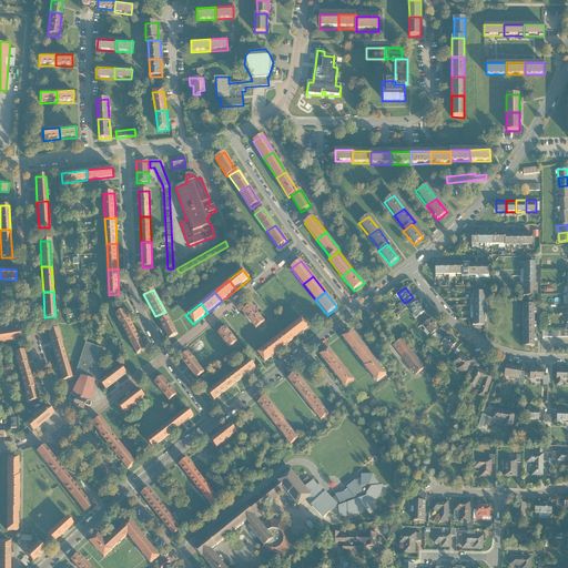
[(424,312),(416,303),(413,305),(408,308),(416,318),(424,312)]
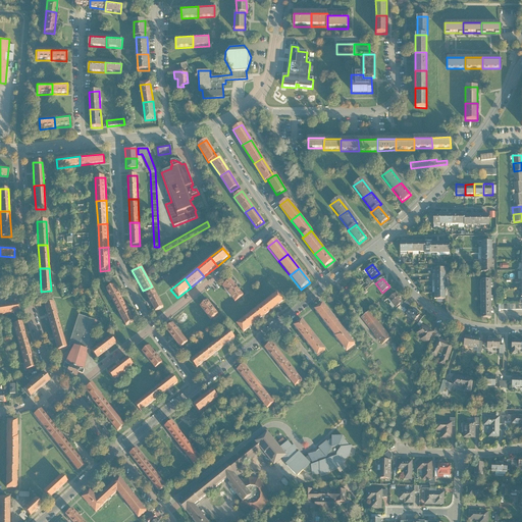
[(244,296),(230,280),(222,288),(235,303),(244,296)]
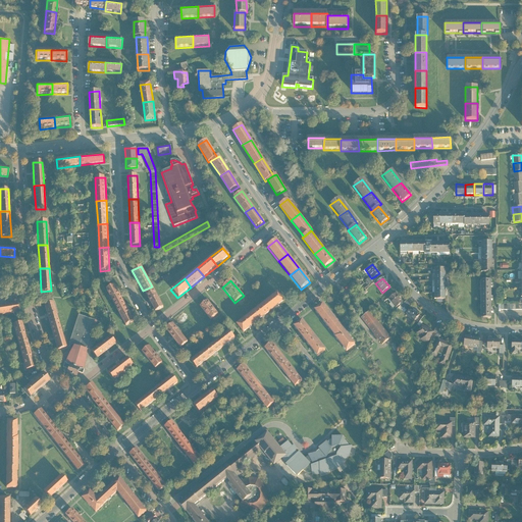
[(480,293),(491,293),(490,280),(480,280),(480,293)]
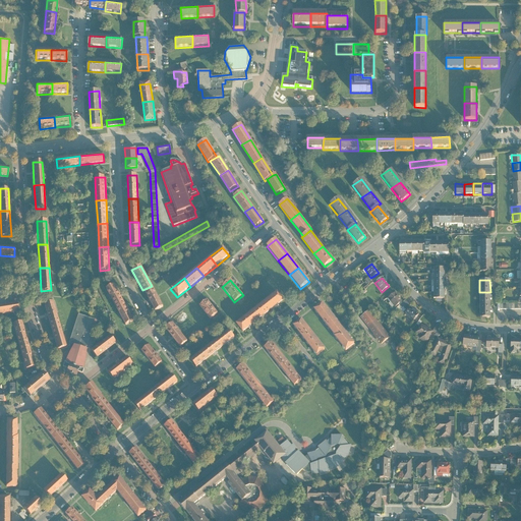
[(114,285),(106,289),(116,307),(124,302),(114,285)]
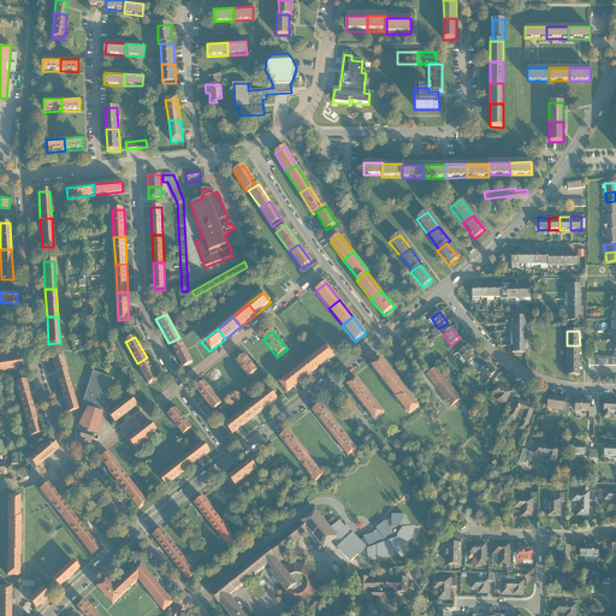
[(179,338),(169,343),(183,368),(193,362),(179,338)]
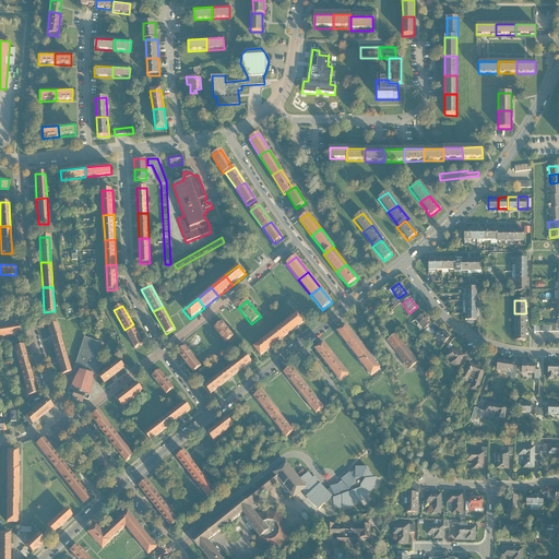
[(283,325),(292,334),(305,323),(297,313),(283,325)]
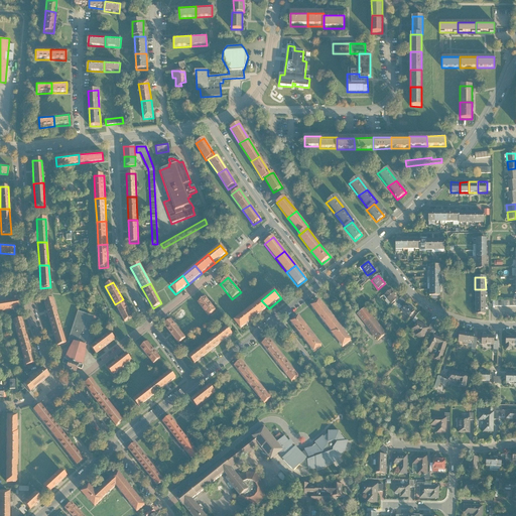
[(486,289),(475,289),(475,301),(486,301),(486,289)]
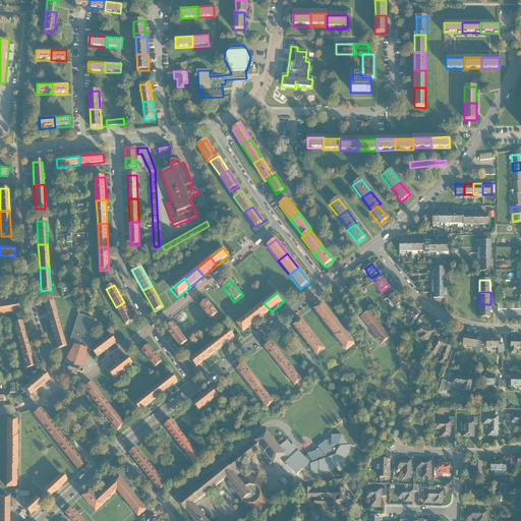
[(402,302),(395,293),(388,299),(395,307),(402,302)]
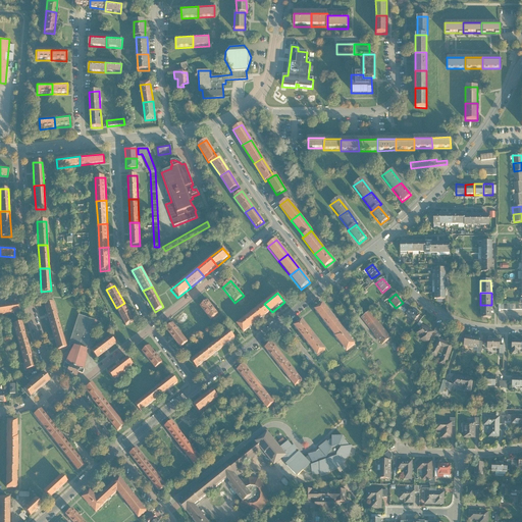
[(218,314),(207,301),(199,308),(210,321),(218,314)]
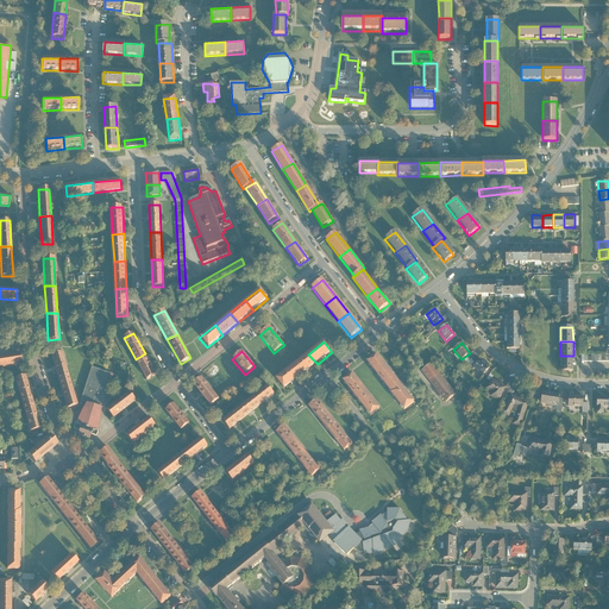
[(58,382),(69,380),(61,353),(50,356),(58,382)]
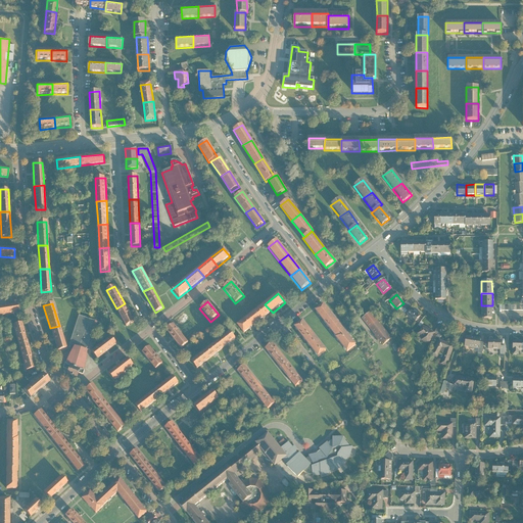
[(134,322),(125,303),(116,308),(126,326),(134,322)]
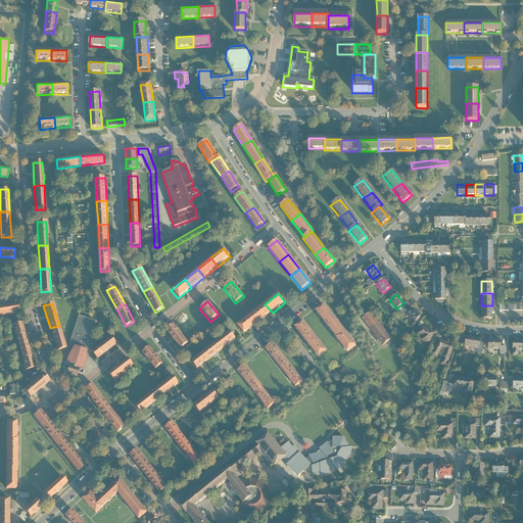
[(16,304),(0,306),(0,317),(17,314),(16,304)]
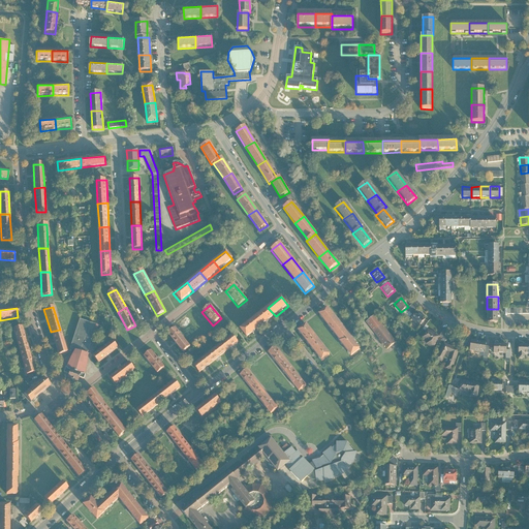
[(268,308),(254,318),(261,327),(276,316),(268,308)]
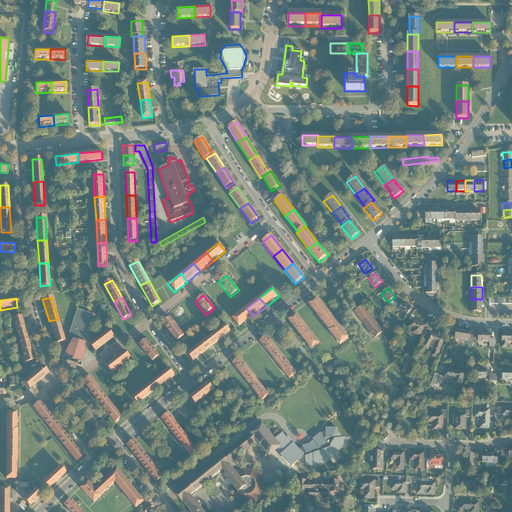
[(317,299),(309,305),(319,318),(327,311),(317,299)]
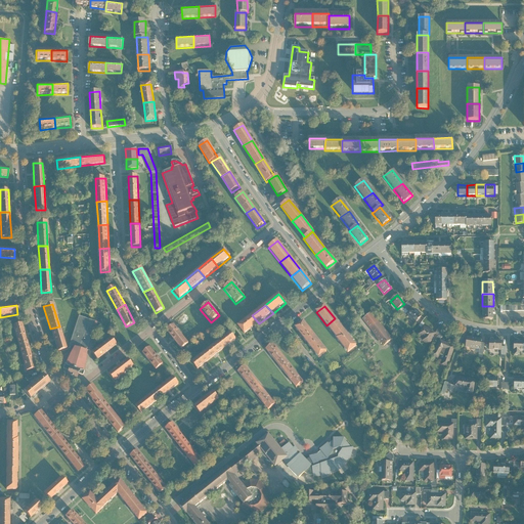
[(482,306),(482,319),(493,319),(493,306),(482,306)]
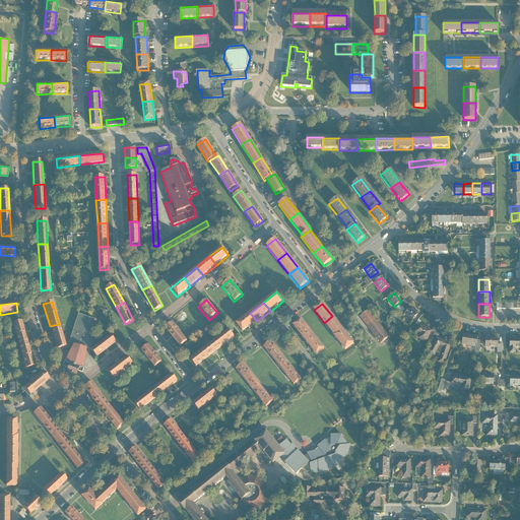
[(417,315),(409,308),(403,315),(412,321),(417,315)]
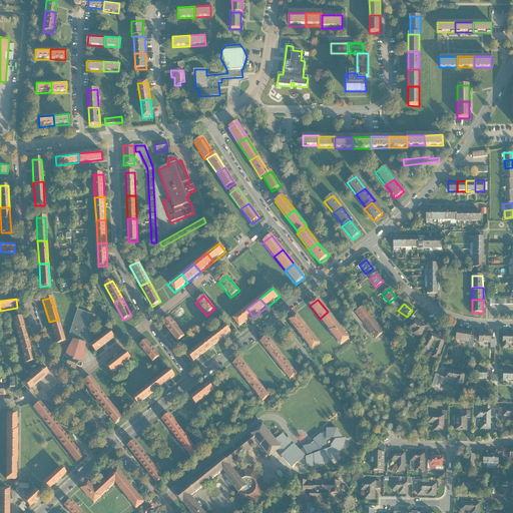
[(384,332),(363,307),(355,314),(375,339),(384,332)]
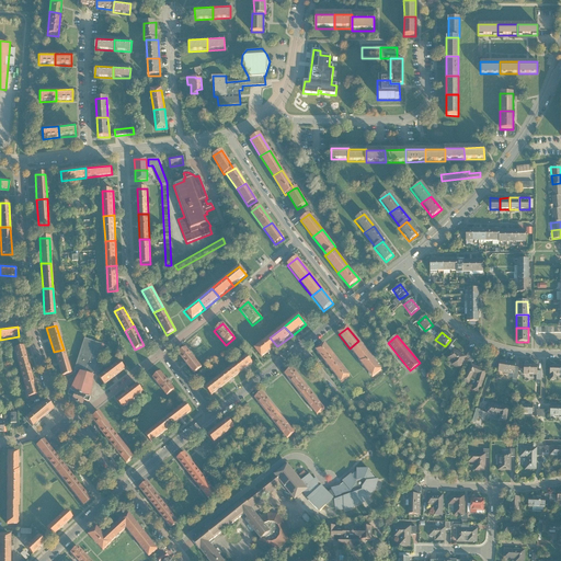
[(270,338),(253,350),(261,359),(277,346),(270,338)]
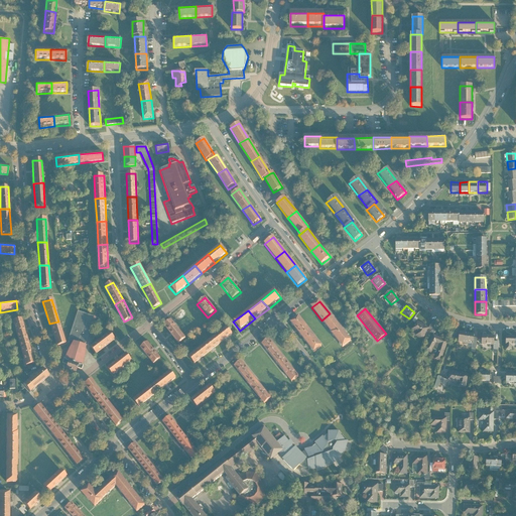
[(61,360),(59,365),(65,367),(63,370),(75,374),(76,371),(81,372),(82,367),(84,358),(85,346),(94,317),(77,312),(67,341),(69,342),(67,347),(69,348),(62,360),(61,360)]
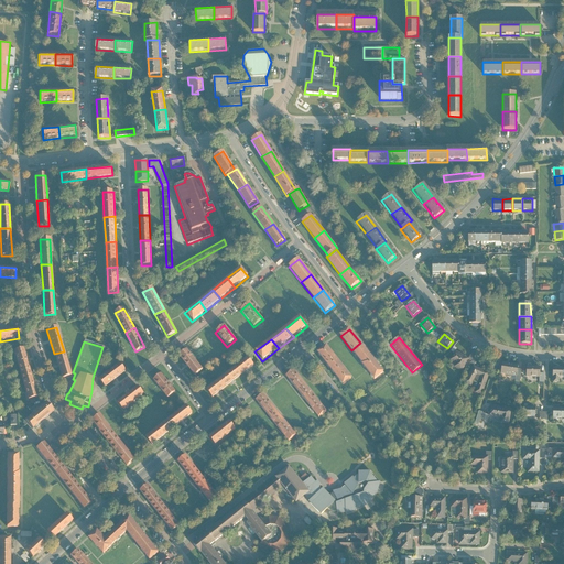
[(372,358),(360,343),(351,350),(362,365),(372,358)]
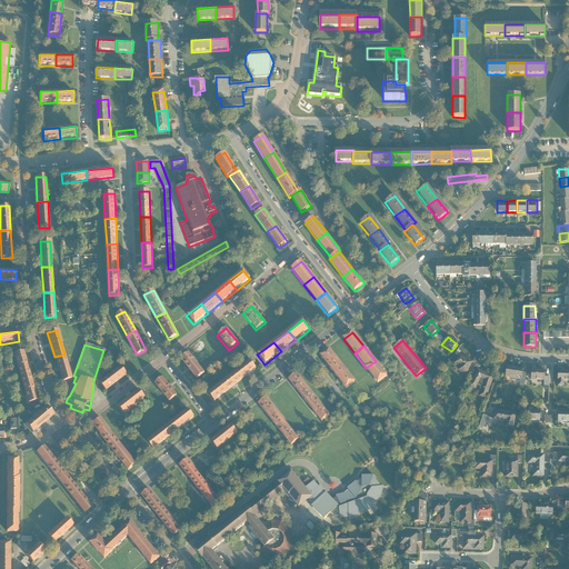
[(320,357),(333,373),(342,366),(330,350),(320,357)]
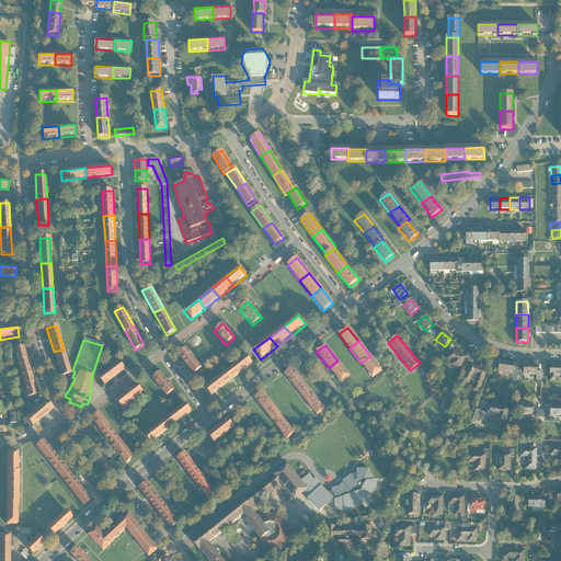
[(13,350),(20,374),(31,371),(23,347),(13,350)]
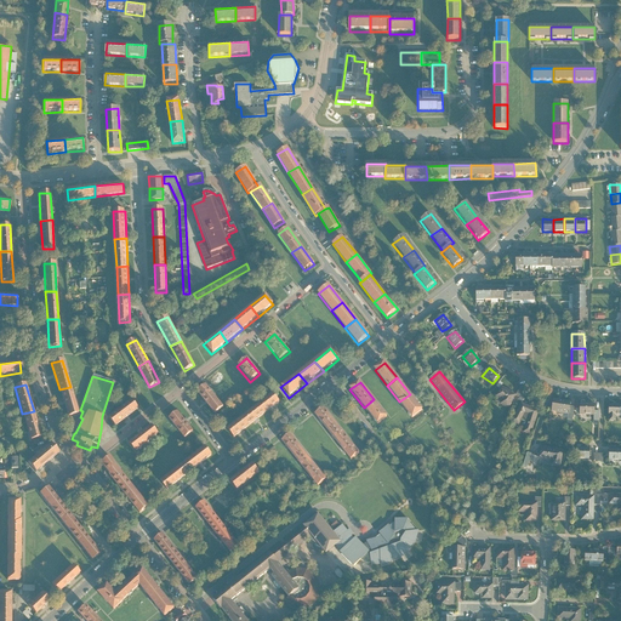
[(222,406),(205,386),(197,393),(214,414),(222,406)]
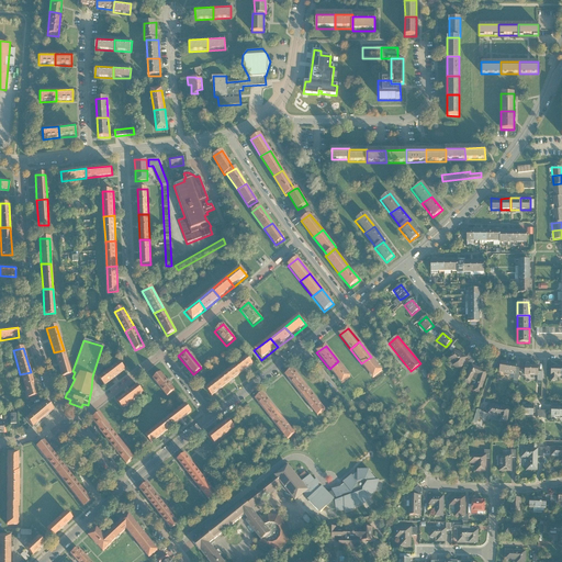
[(70,374),(64,350),(54,352),(60,377),(70,374)]
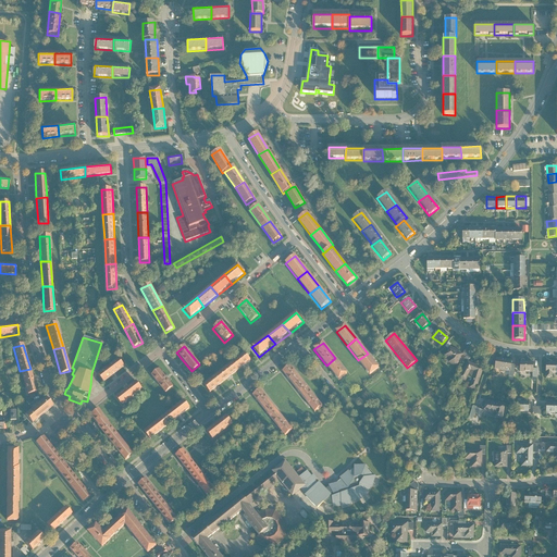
[(462,355),(449,347),(444,357),(449,360),(447,363),(455,368),(462,355)]
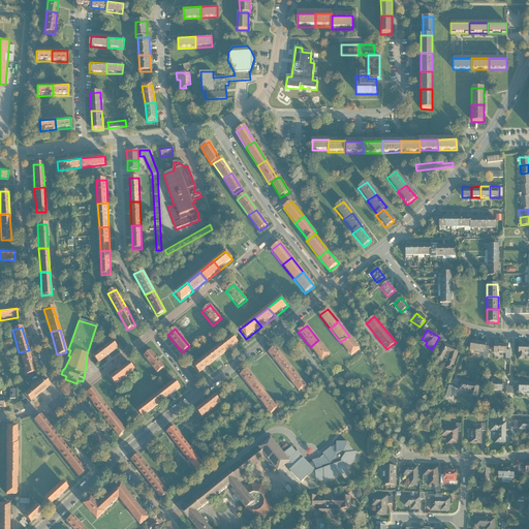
[(450,333),(446,331),(443,338),(441,341),(444,343),(450,333)]
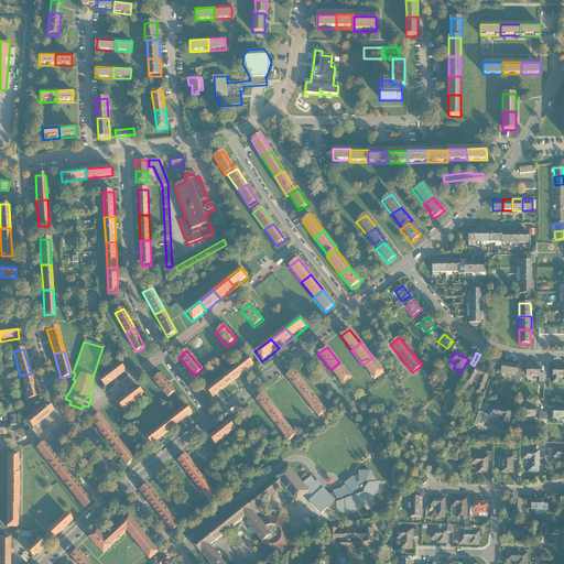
[(253,365),(248,358),(235,369),(240,376),(253,365)]
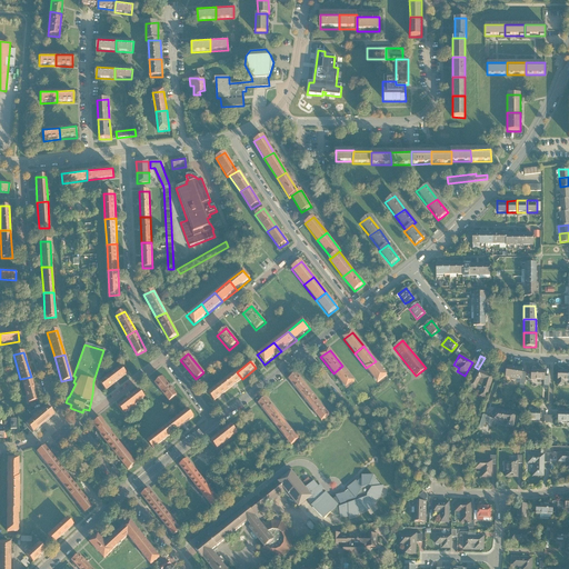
[(366,368),(378,385),(389,377),(376,361),(366,368)]
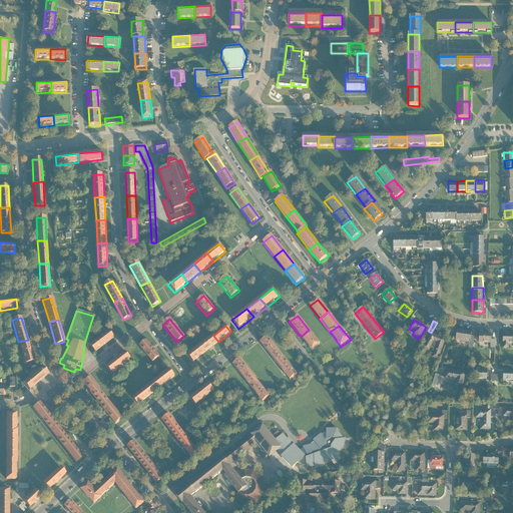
[(301,337),(313,352),(321,346),(309,330),(301,337)]
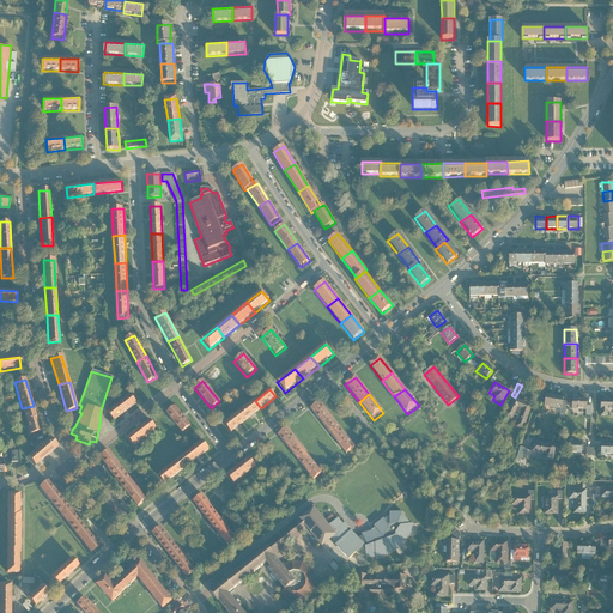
[(113,422),(137,404),(131,395),(107,413),(113,422)]
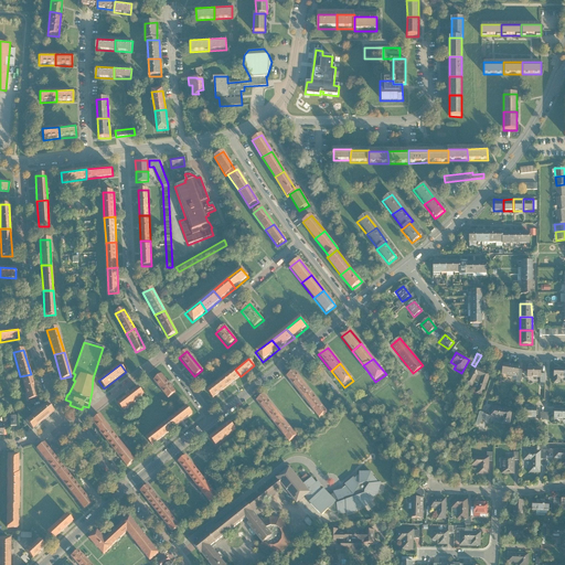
[(519,366),(503,364),(502,375),(516,377),(518,371),(519,366)]
